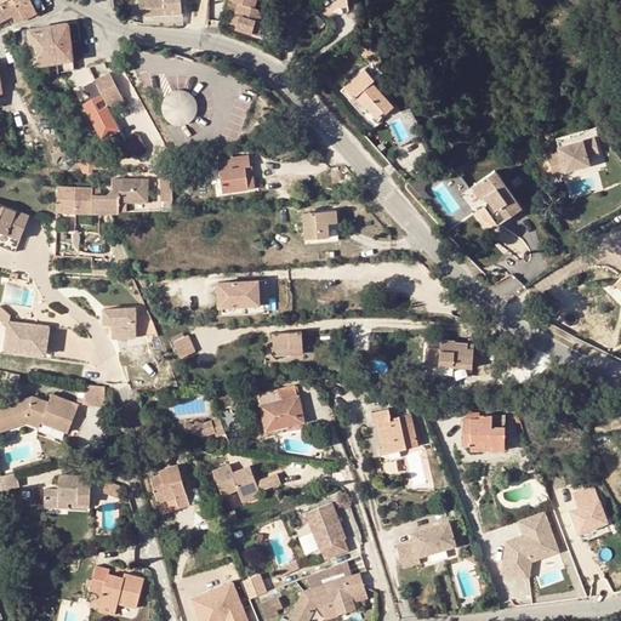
[(24,20),(15,0),(5,0),(3,3),(9,13),(10,17),(13,16),(16,22),(17,23),(24,20)]
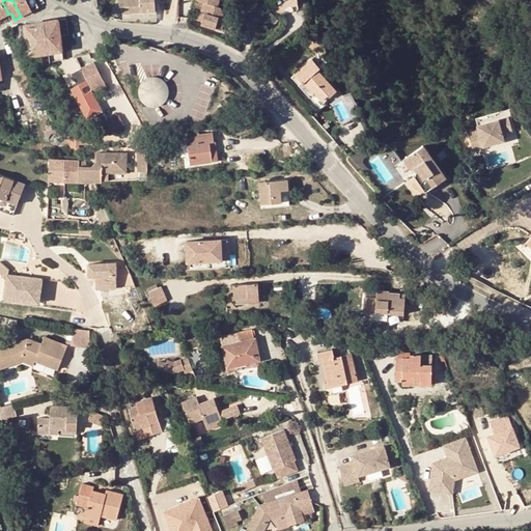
[(12,0),(21,17),(32,10),(26,0),(12,0)]
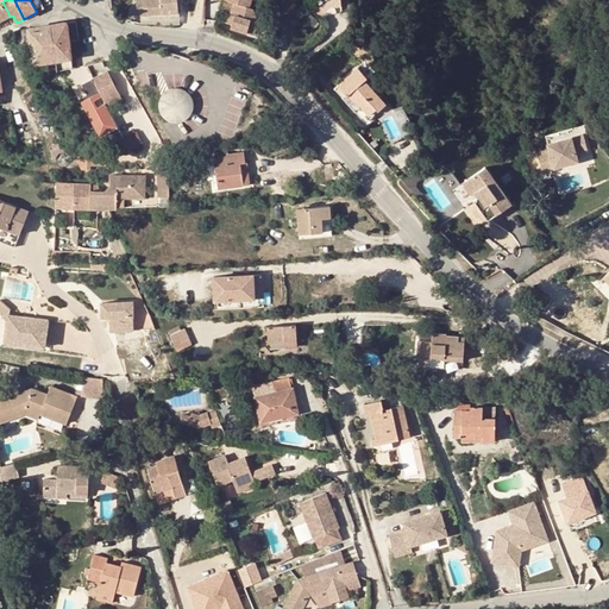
[(44,8),(39,0),(30,0),(37,12),(44,8)]
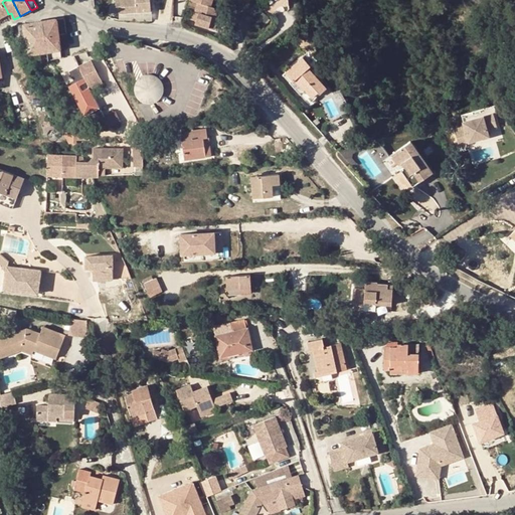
[(125,0),(115,0),(115,5),(114,5),(114,13),(118,13),(125,13),(125,0)]
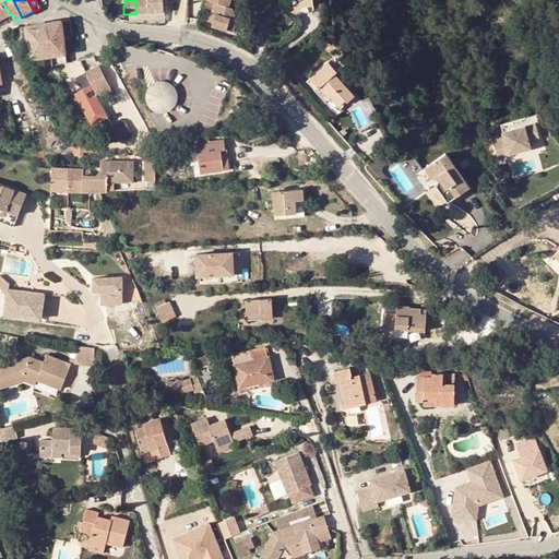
[(146,13),(147,0),(135,0),(135,14),(146,13)]
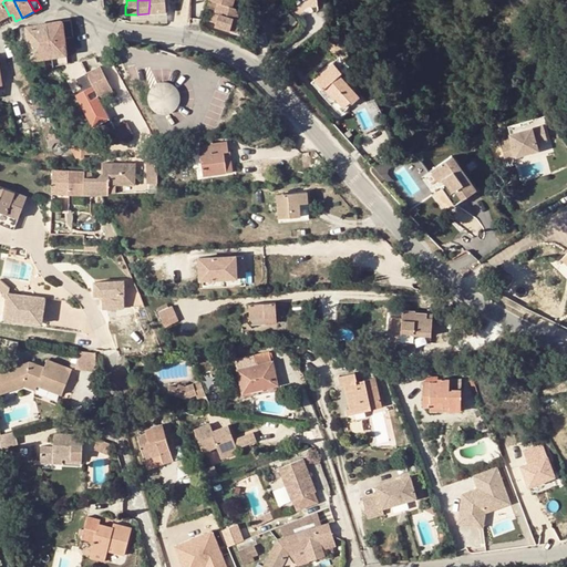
[(157,17),(160,17),(166,17),(164,0),(150,0),(148,13),(157,12),(157,17)]
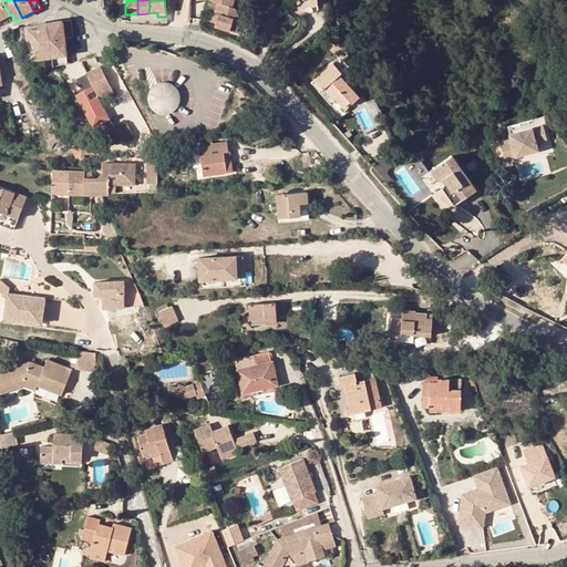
[(212,12),(209,21),(216,23),(216,27),(237,32),(240,20),(235,7),(232,7),(234,0),(210,0),(212,0),(218,2),(215,13),(212,12)]
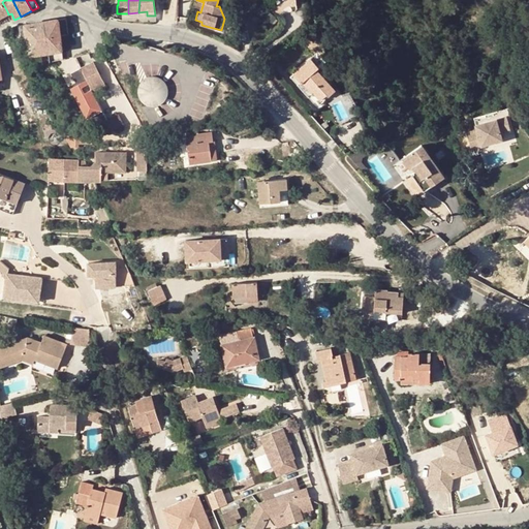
[(138,12),(138,21),(150,21),(149,16),(147,16),(147,11),(138,12)]
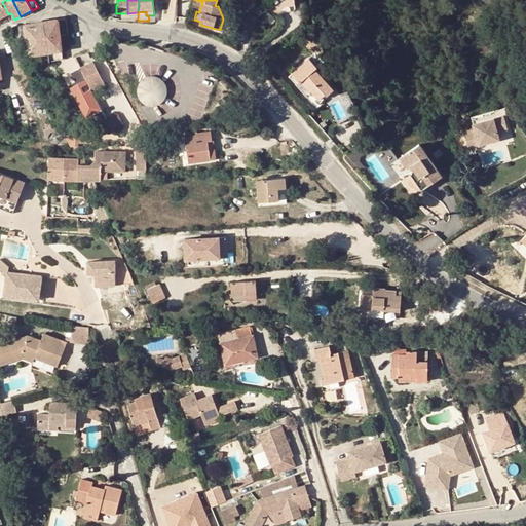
[(138,21),(138,12),(127,13),(120,13),(121,21),(122,21),(138,21)]
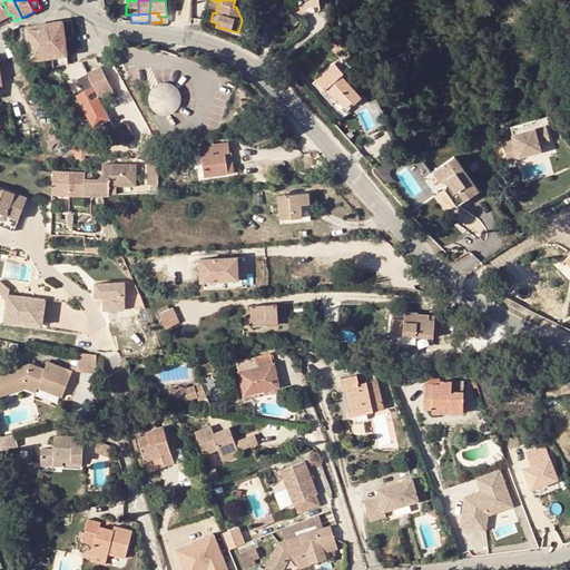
[(75,38),(72,20),(51,23),(26,28),(21,28),(22,38),(19,38),(20,45),(29,43),(31,60),(68,55),(66,39),(75,38)]
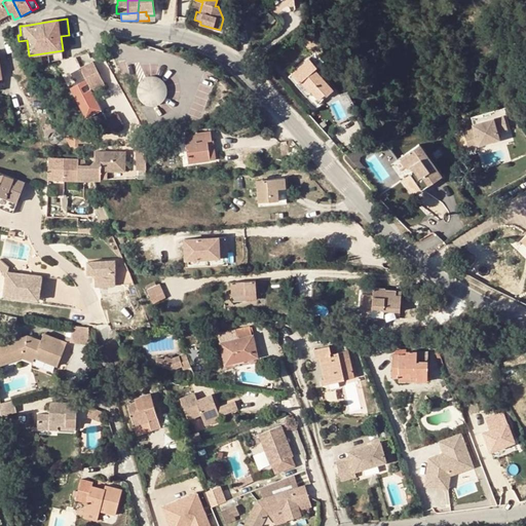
[(308,59),(305,62),(313,71),(314,70),(317,67),(308,59)]
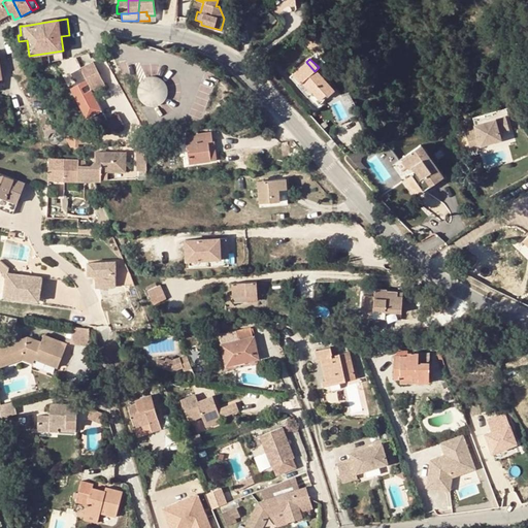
[(93,62),(81,67),(93,91),(104,85),(93,62)]
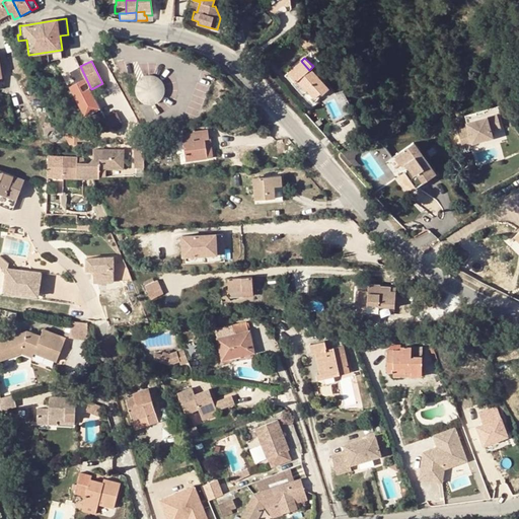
[(306,90),(301,94),(311,104),(315,100),(314,98),(319,92),(321,94),(328,88),(310,69),(309,70),(301,61),(285,76),(293,84),(297,80),(306,90)]
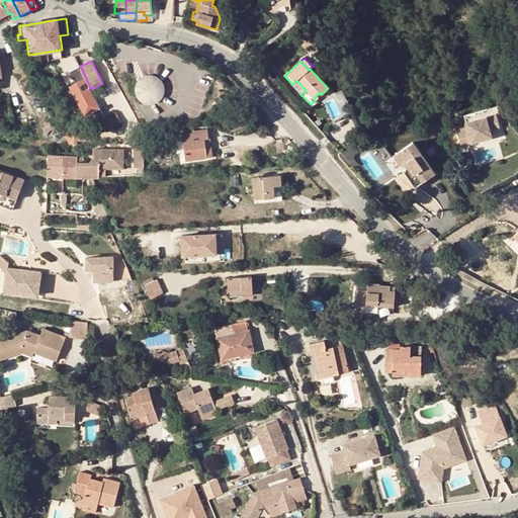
[(22,67),(21,65),(13,70),(25,88),(33,83),(27,75),(22,67)]
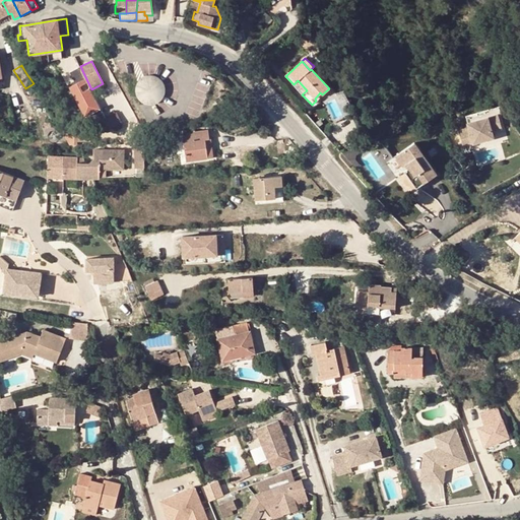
[(71,70),(76,82),(82,79),(77,67),(71,70)]
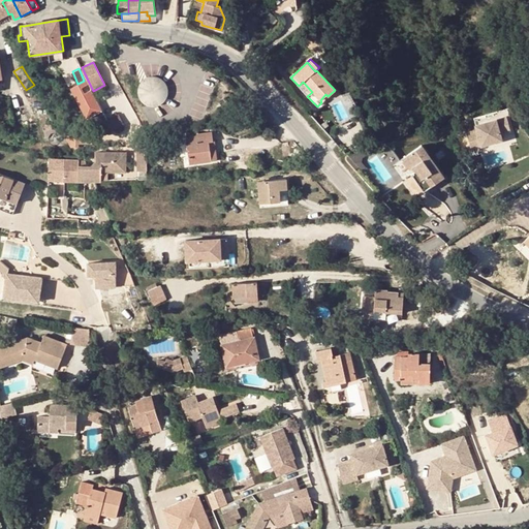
[(33,73),(28,76),(34,85),(38,82),(33,73)]
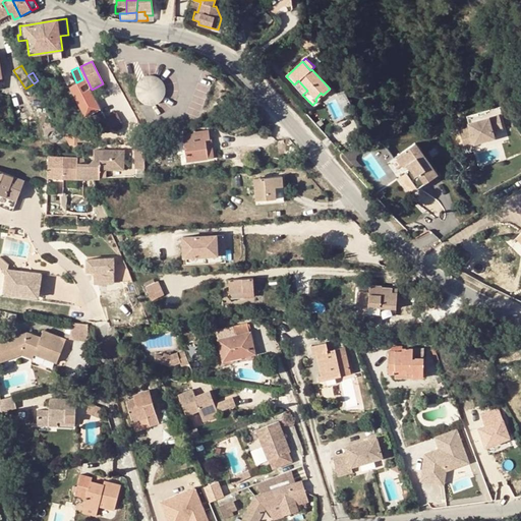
[(141,78),(138,82),(136,87),(136,92),(137,96),(140,100),(145,103),(149,105),(152,105),(155,105),(158,104),(161,102),(163,100),(165,98),(166,96),(167,92),(167,89),(166,85),(165,82),(164,80),(161,78),(159,76),(154,75),(149,75),(146,76),(141,78)]
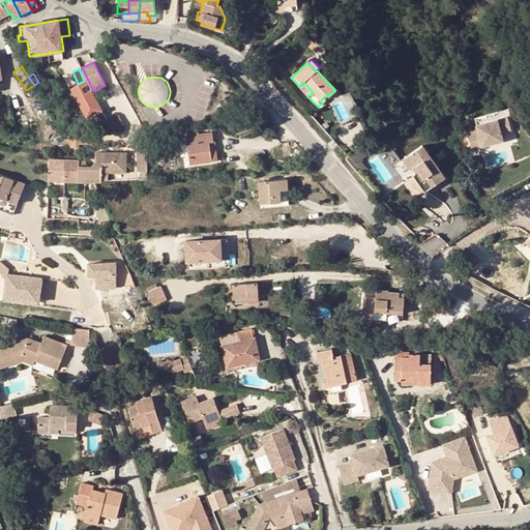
[(303,82),(299,86),(307,96),(313,92),(303,82)]
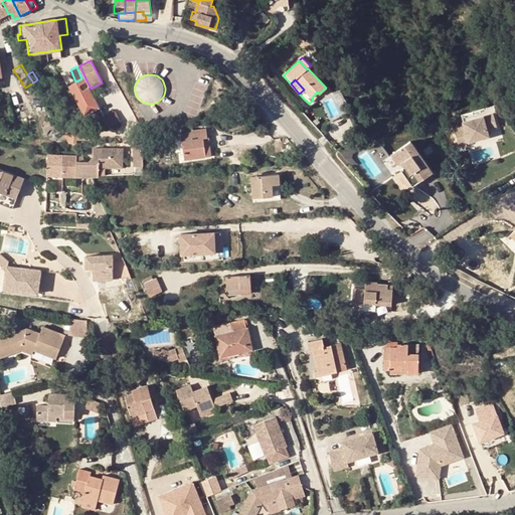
[(489,110),(459,119),(461,126),(451,129),(456,142),(485,133),(484,129),(494,125),(493,123),(489,110)]
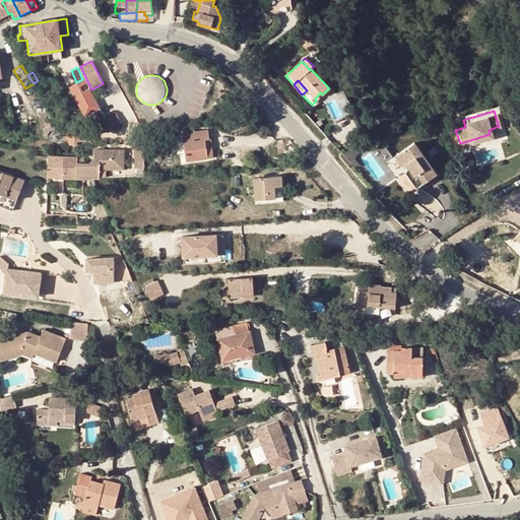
[(121,120),(118,114),(108,118),(112,127),(122,123),(121,120)]
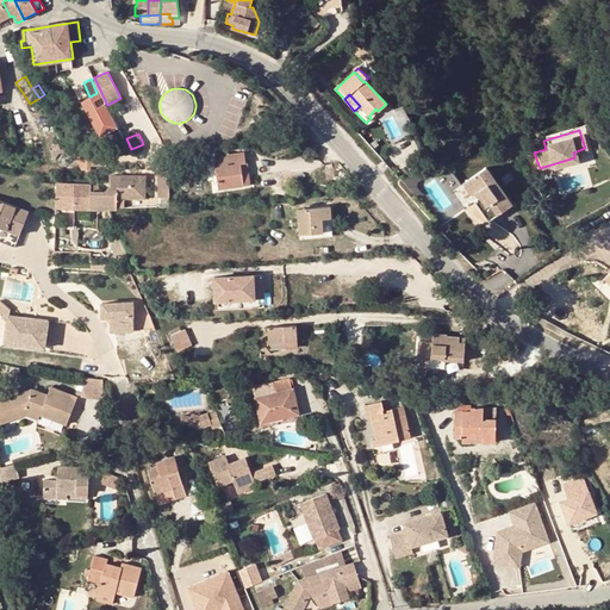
[(216,157),(219,190),(246,186),(242,163),(246,163),(244,153),(216,157)]
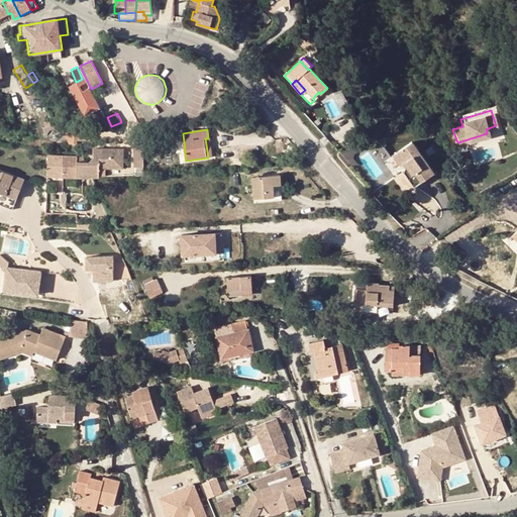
[(79,133),(66,133),(74,146),(80,145),(79,133)]
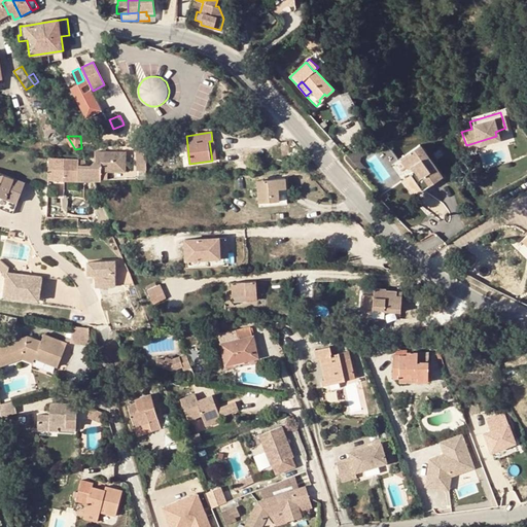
[(400,157),(409,169),(411,168),(413,171),(411,173),(410,174),(421,190),(442,176),(420,145),(400,157)]
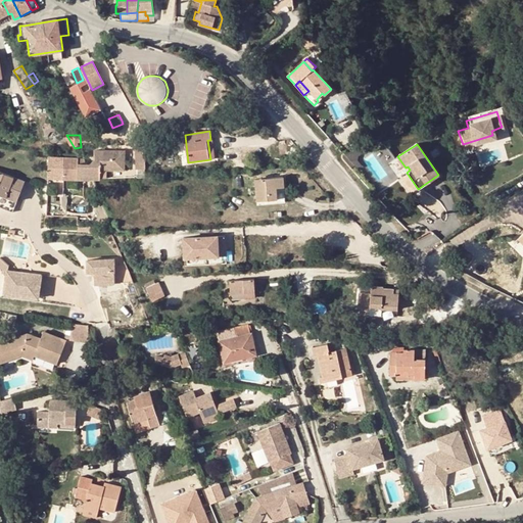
[(147,148),(146,148),(139,148),(139,170),(147,170),(147,148)]
